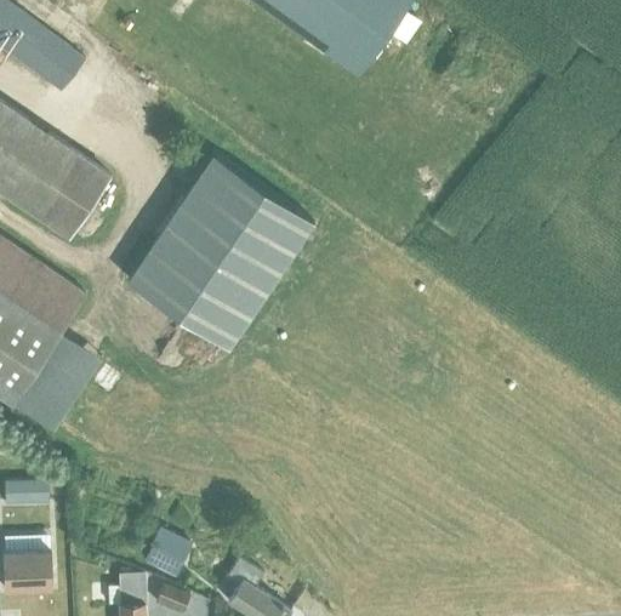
[(77,46),(11,0),(0,0),(0,44),(51,80),(77,46)]
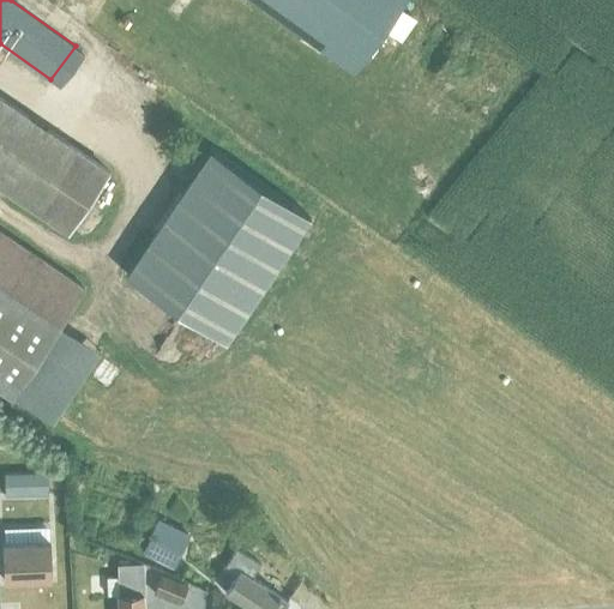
[(253,0),(359,76),(414,0),(253,0)]
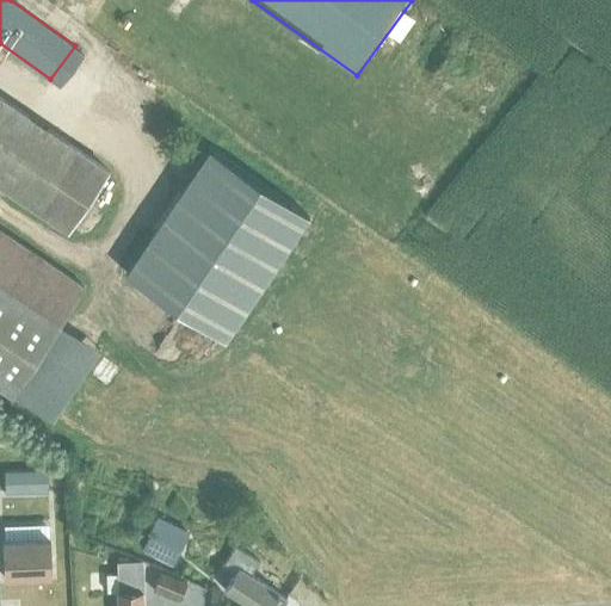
[(0,98),(0,189),(68,235),(110,172),(0,98)]
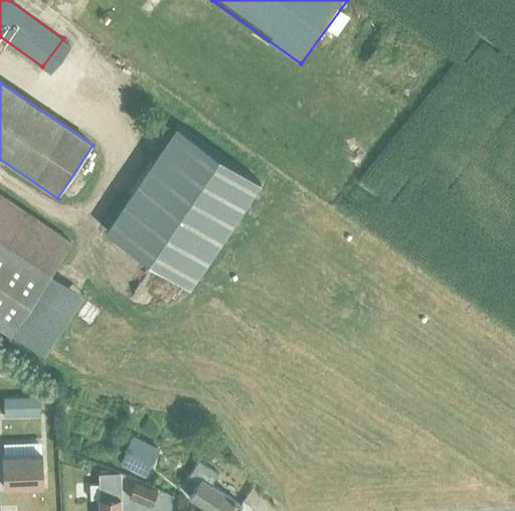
[(176,129),(106,233),(191,291),(262,186),(176,129)]
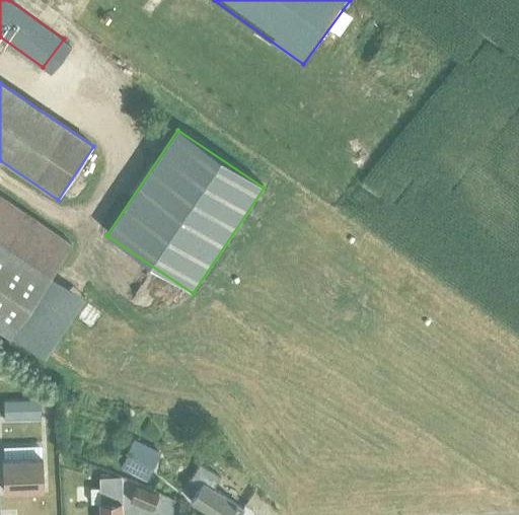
[(0,196),(0,329),(45,361),(85,301),(51,277),(73,245),(0,196)]
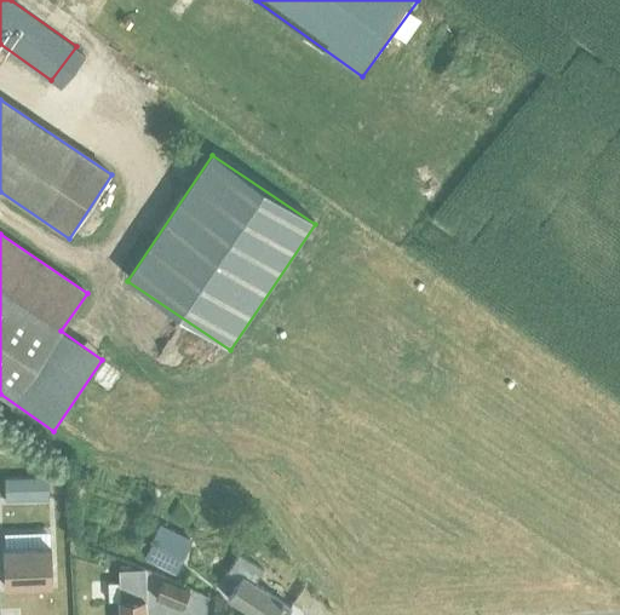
[(161,527),(144,563),(176,578),(193,541),(161,527)]
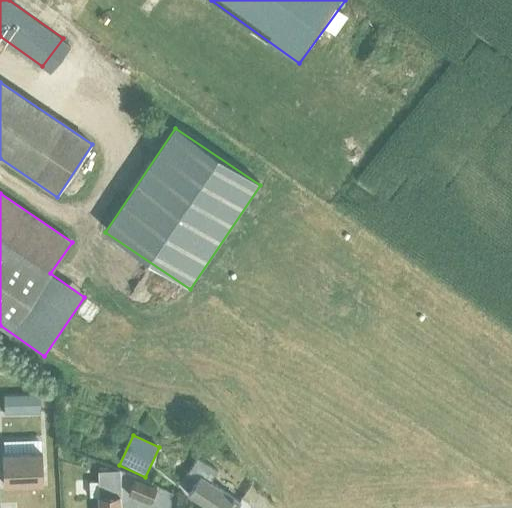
[(198,460),(186,478),(197,484),(188,497),(204,507),(238,507),(241,503),(211,484),(218,473),(198,460)]
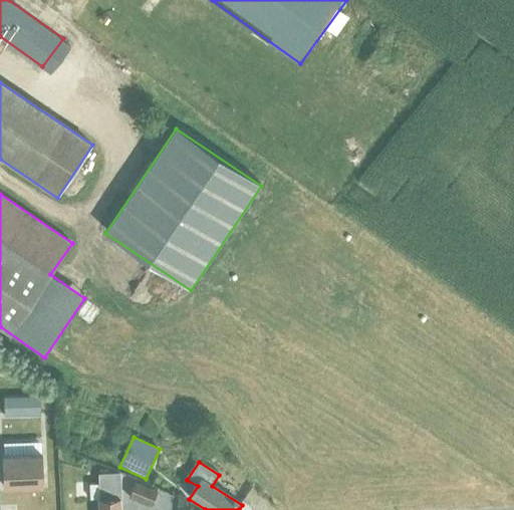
[(99,485),(90,486),(90,501),(98,500),(98,509),(120,509),(119,475),(98,475),(99,485)]
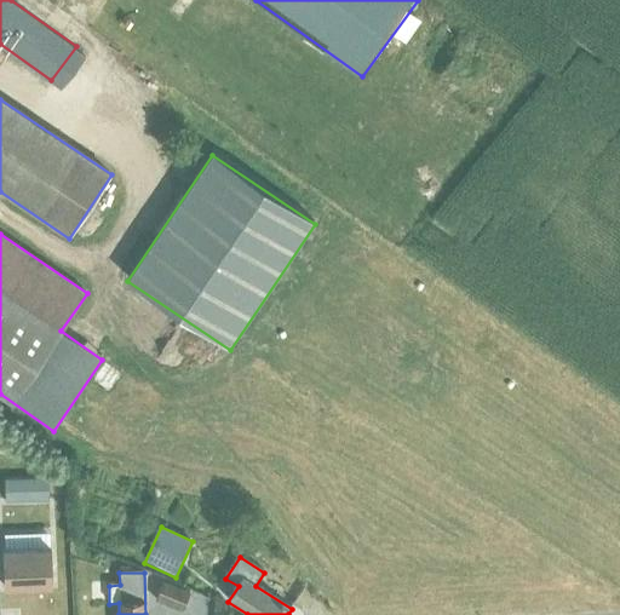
[(164,584),(156,603),(183,614),(185,607),(201,614),(204,614),(208,603),(164,584)]
